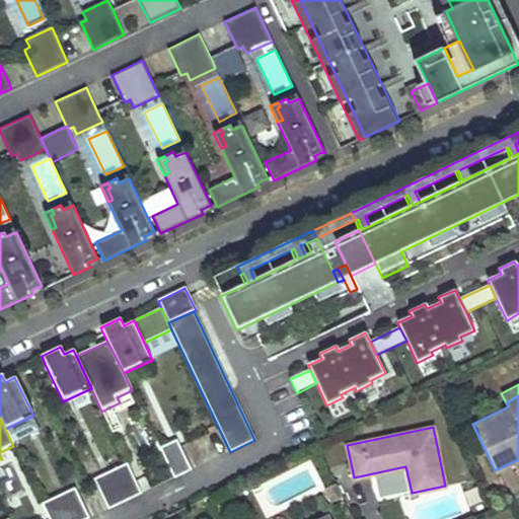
[(176,440),(159,448),(173,478),(192,470),(176,440)]
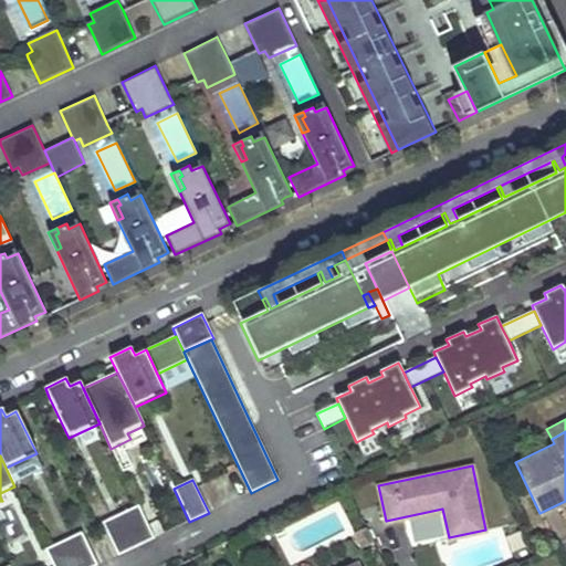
[(138,506),(102,523),(118,556),(154,540),(138,506)]
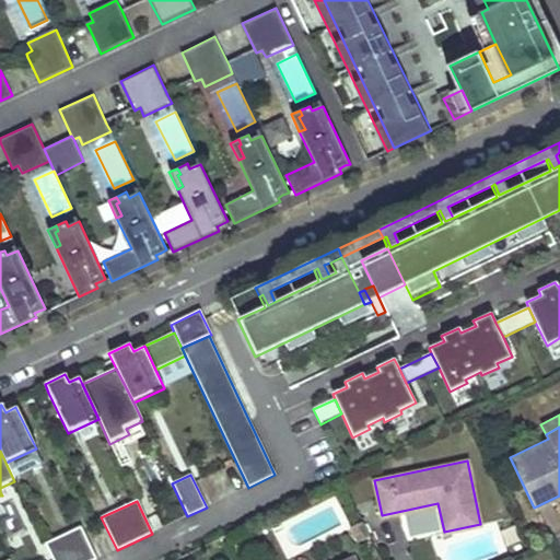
[(51,559),(95,559),(81,527),(45,545),(51,559)]
